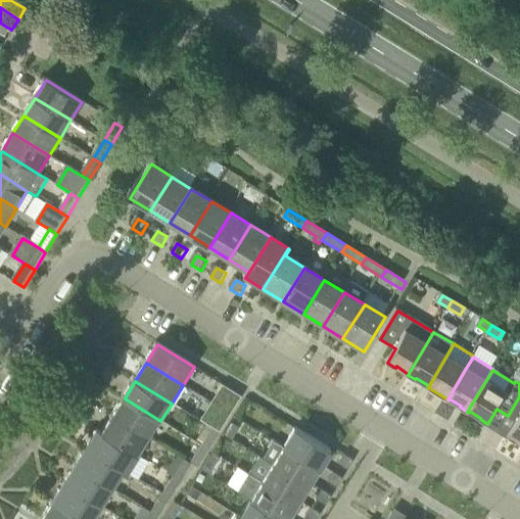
[(225,412),(233,416),(243,398),(236,394),(225,412)]
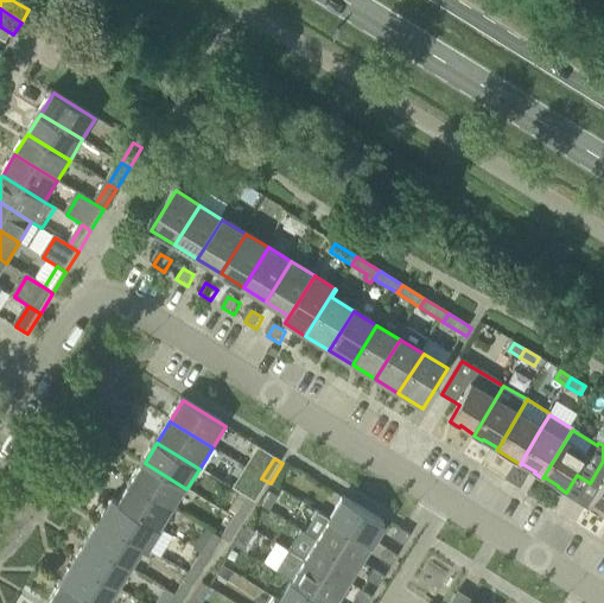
[(603,461),(590,483),(602,490),(591,508),(599,513),(601,512),(603,513),(603,461)]
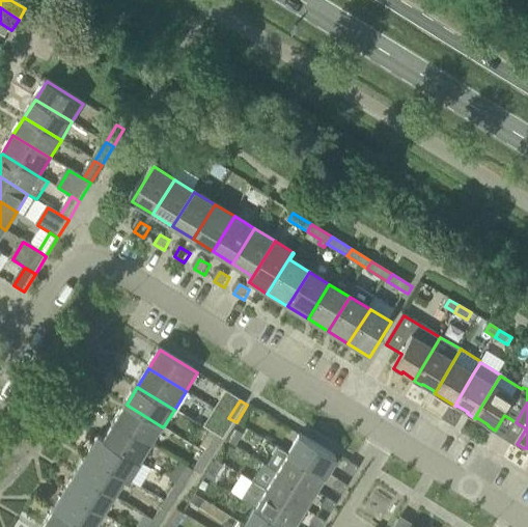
[(127,405),(115,422),(153,445),(163,427),(127,405)]
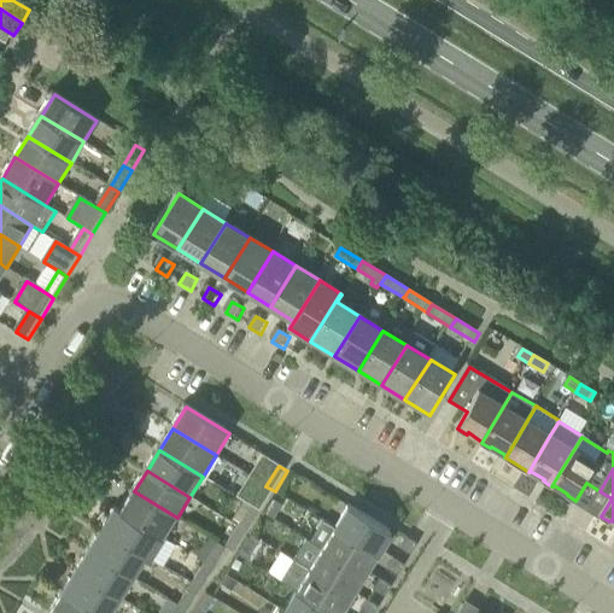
[(252,507),(262,513),(275,491),(265,486),(252,507)]
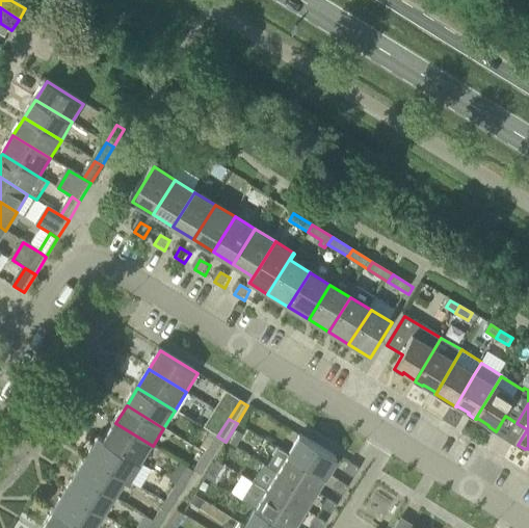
[(153,446),(115,423),(105,441),(101,438),(100,439),(141,465),(153,446)]
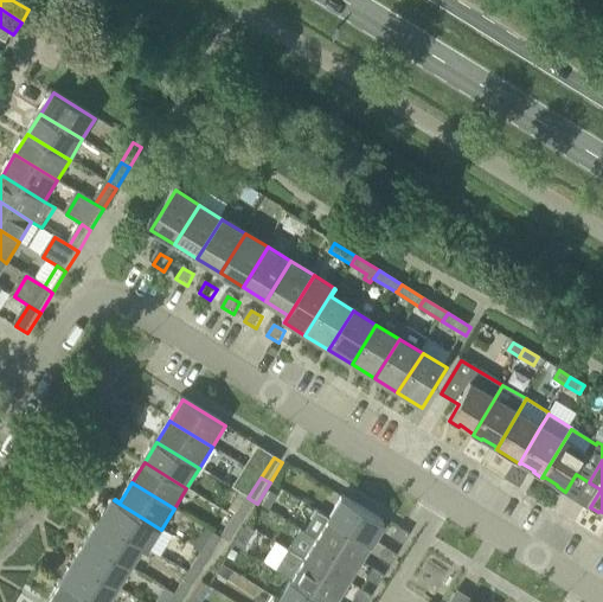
[(248,498),(236,518),(244,524),(257,504),(248,498)]
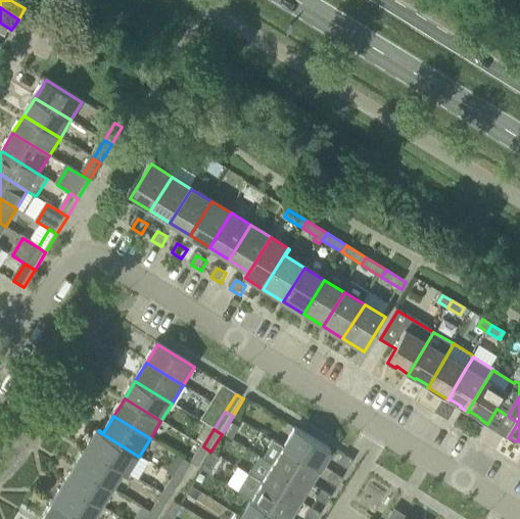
[(285,449),(322,471),(333,453),(296,430),(285,449)]
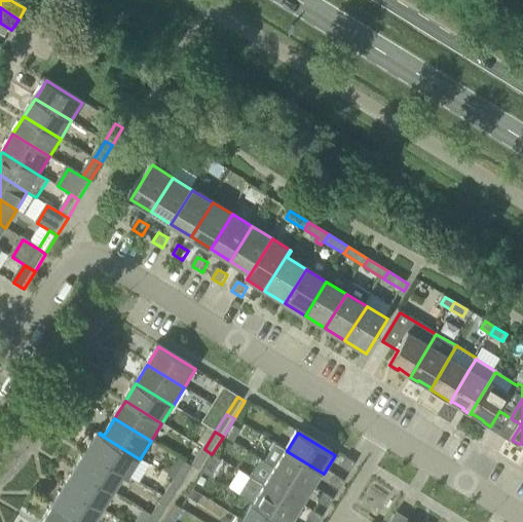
[(99,434),(87,452),(123,475),(128,478),(140,459),(99,434)]
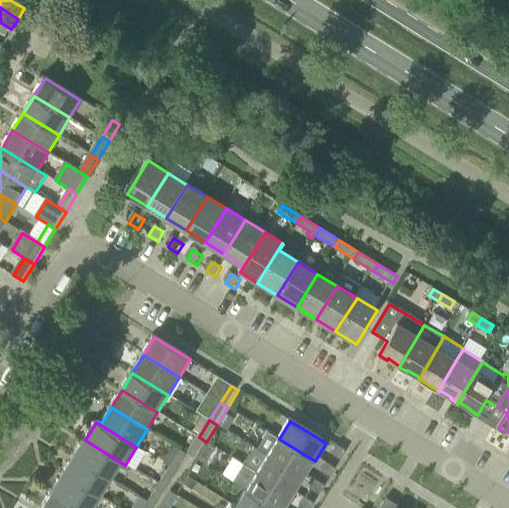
[(269,434),(259,451),(268,456),(304,478),(315,461),(279,439),(279,440),(269,434)]
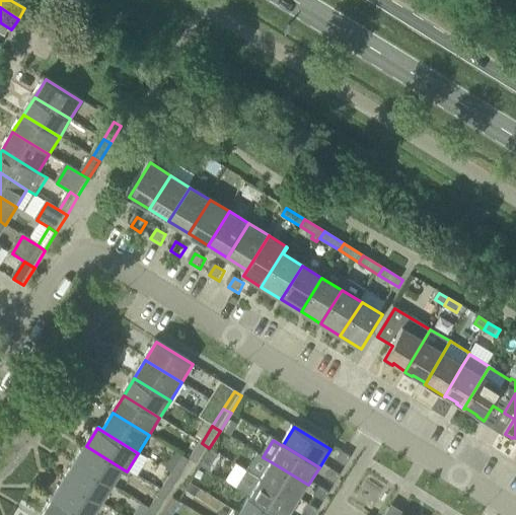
[(209,448),(202,443),(191,460),(191,461),(199,465),(209,448)]
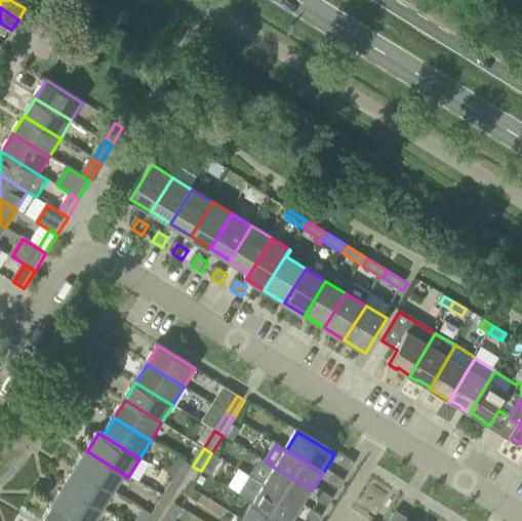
[(123,474),(87,451),(76,469),(113,491),(123,474)]
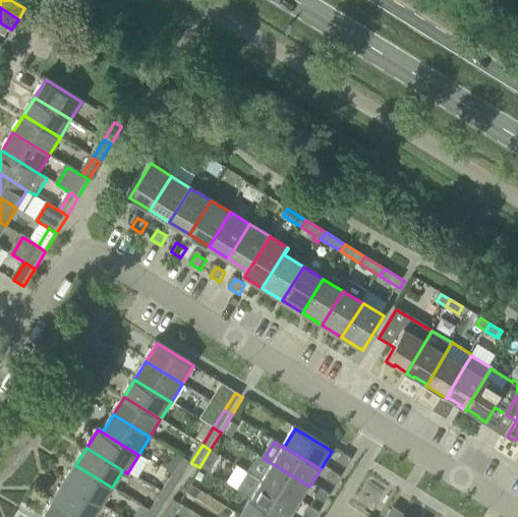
[(215,454),(204,471),(215,477),(225,461),(215,454)]
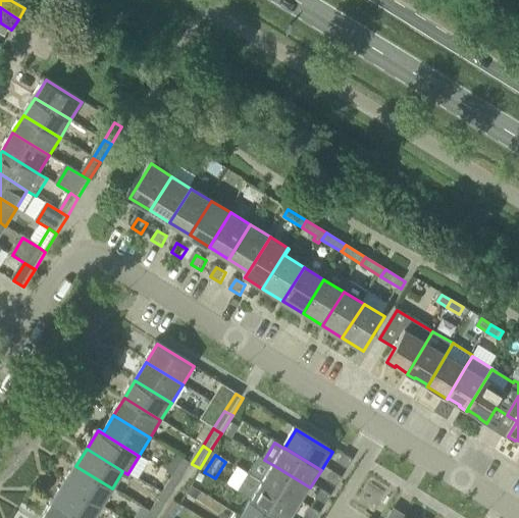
[(355,461),(346,455),(340,465),(349,470),(355,461)]
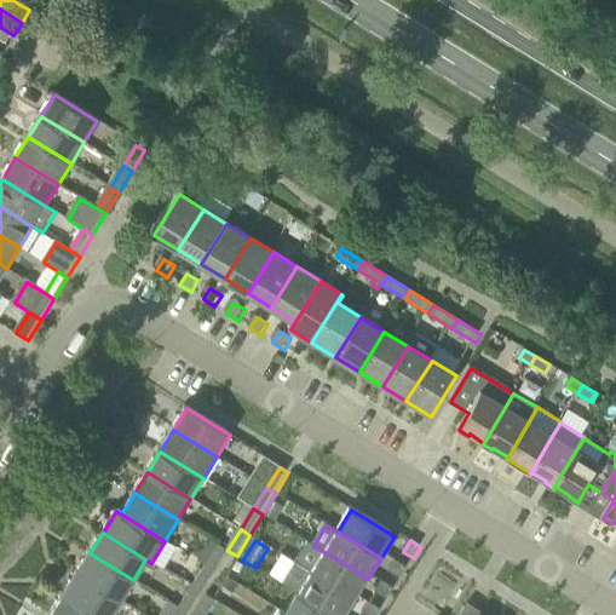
[(207,567),(216,572),(228,551),(228,550),(220,546),(207,567)]
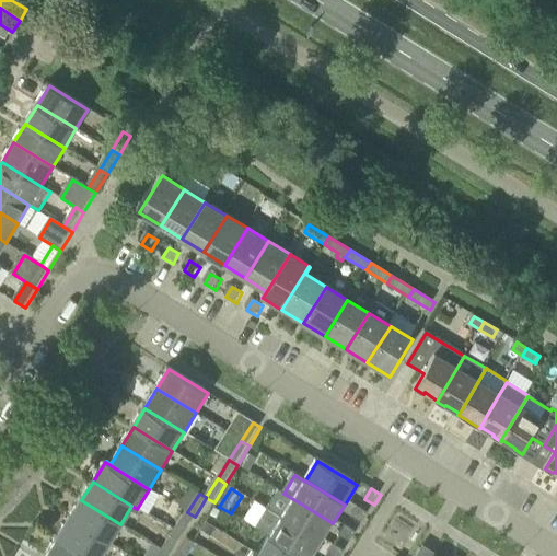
[(282,519),(321,543),(333,523),(293,499),(282,519)]
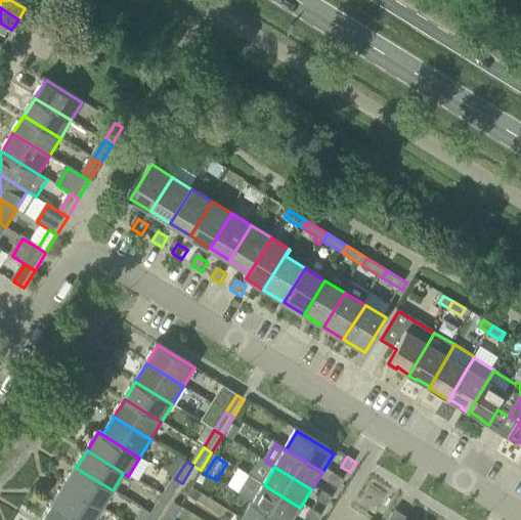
[(101,508),(113,490),(76,468),(66,486),(101,508)]
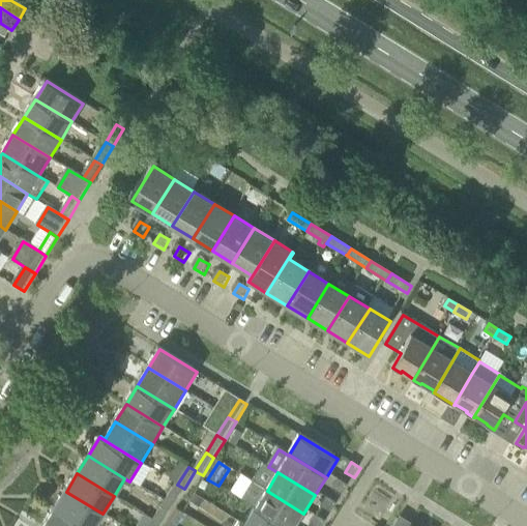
[(349,486),(340,480),(333,490),(343,496),(349,486)]
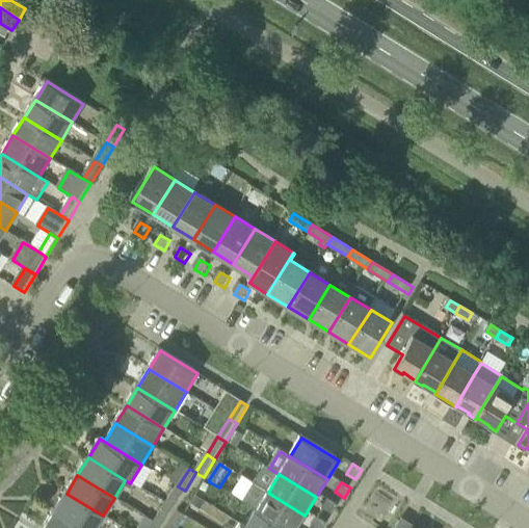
[(166,505),(173,510),(185,491),(178,486),(166,505)]
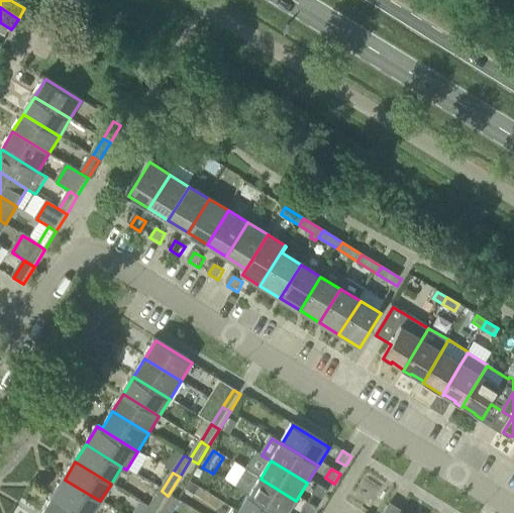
[(289,512),(296,501),(261,479),(249,497),(276,512),(289,512)]
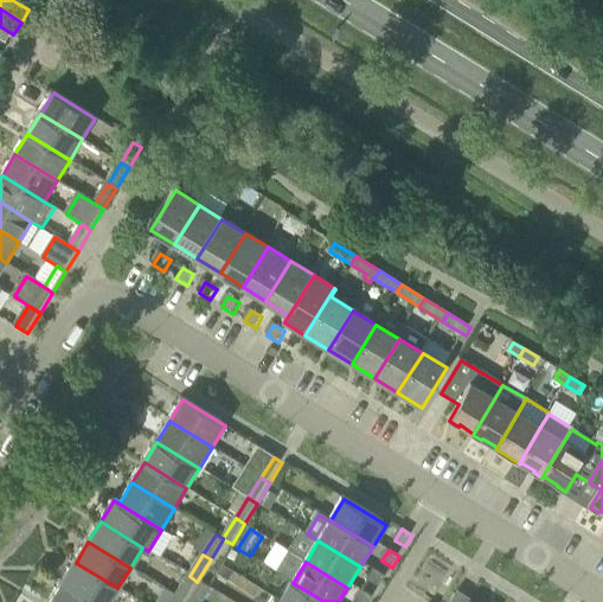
[(109,601),(117,588),(76,563),(63,583),(92,601),(109,601)]
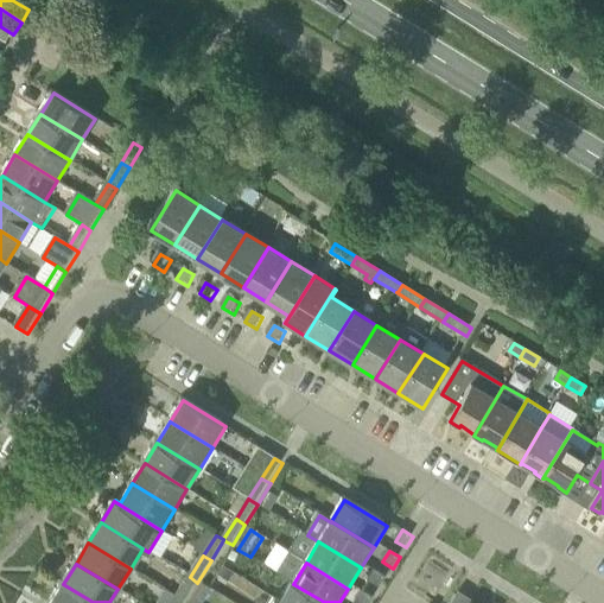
[(381,589),(387,578),(376,571),(369,582),(381,589)]
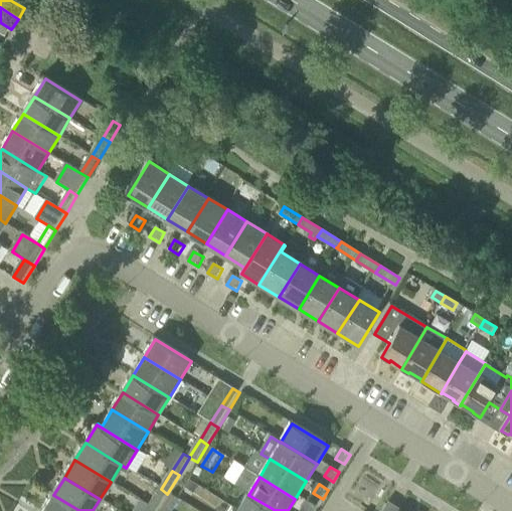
[(150,506),(156,510),(158,510),(167,494),(161,489),(150,506)]
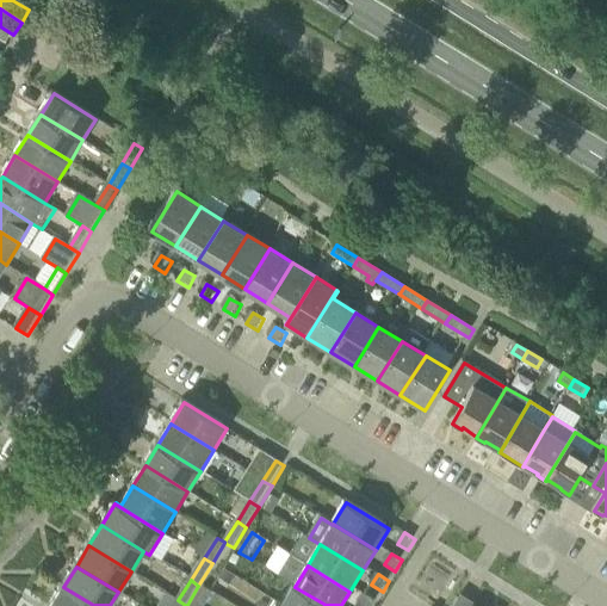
[(93,605),(63,587),(53,605),(93,605)]
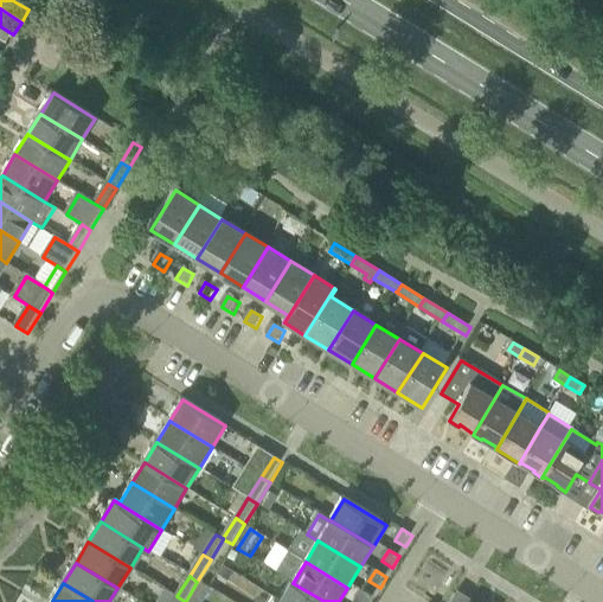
[(324,601),(293,583),(282,601),(280,601),(276,599),(275,600),(277,601),(324,601)]
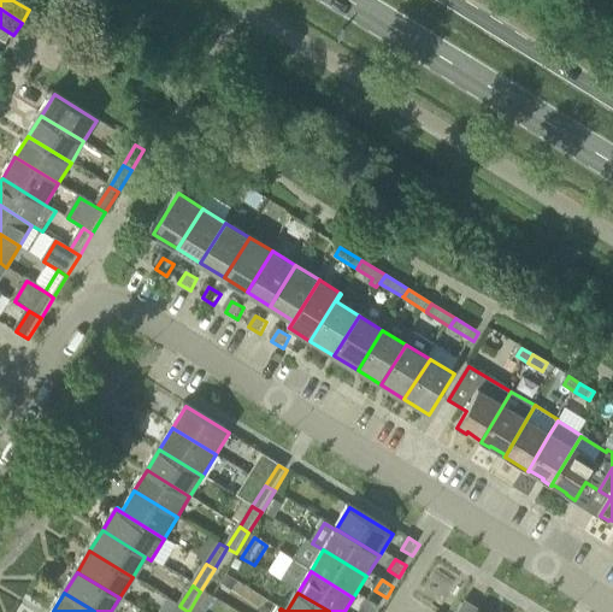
[(208,611),(216,599),(207,594),(196,611),(208,611)]
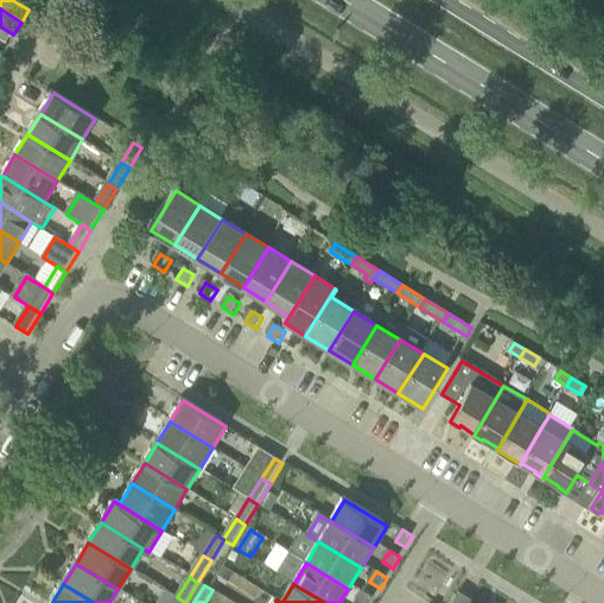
[(372,602),(375,598),(363,591),(357,602),(372,602)]
